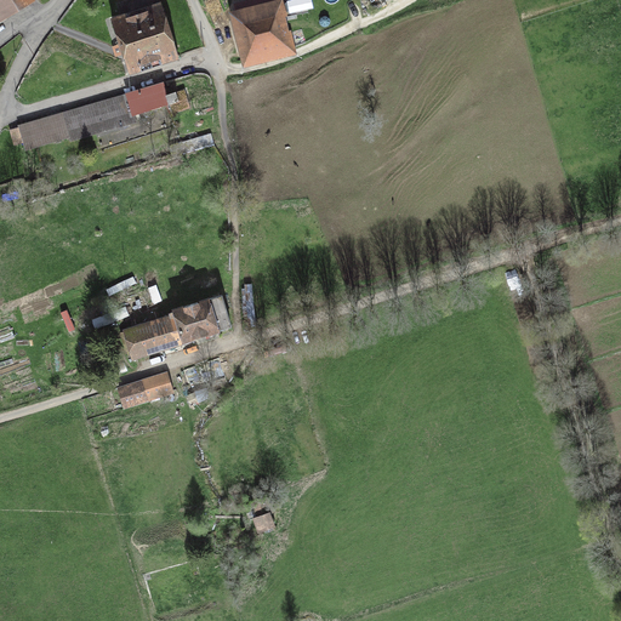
[(0,0),(0,18),(29,0),(0,0)]
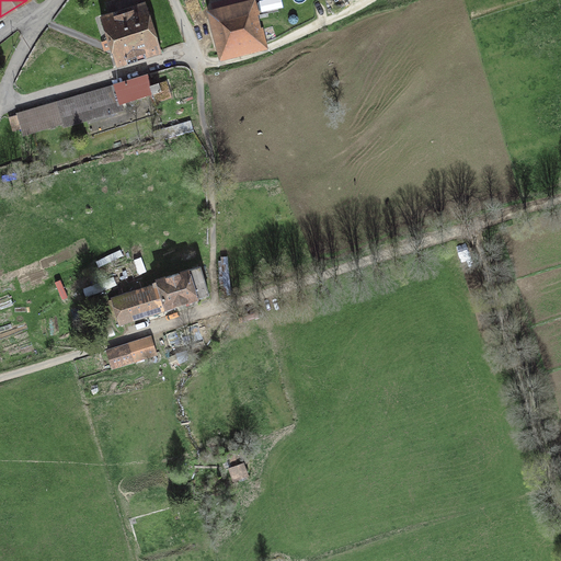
[(251,7),(250,7),(248,0),(235,0),(212,6),(224,53),(261,44),(251,7)]
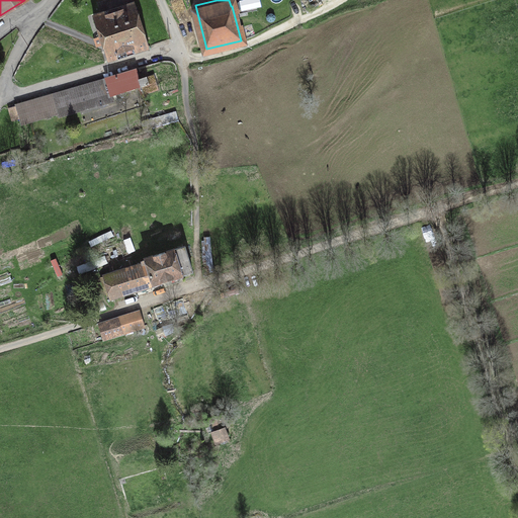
[(93,19),(106,58),(148,45),(135,6),(93,19)]
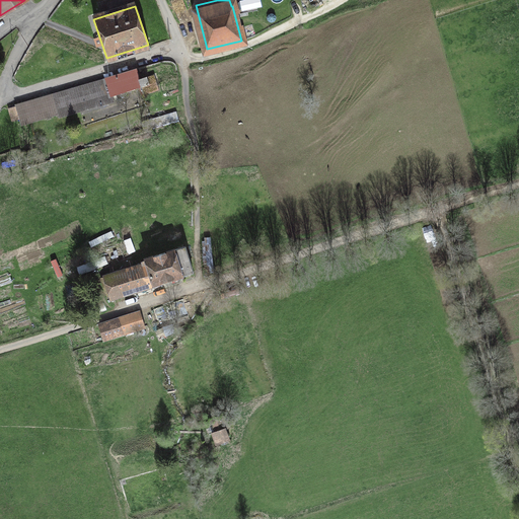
[(16,106),(8,108),(12,121),(19,119),(21,125),(58,114),(59,118),(114,102),(112,96),(142,87),(139,80),(136,70),(15,104),(16,106)]
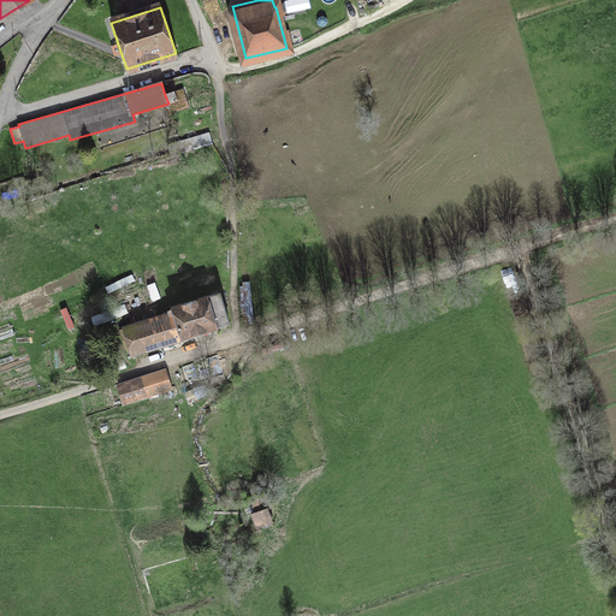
[(175,93),(165,95),(169,104),(171,113),(189,107),(183,90),(175,93)]
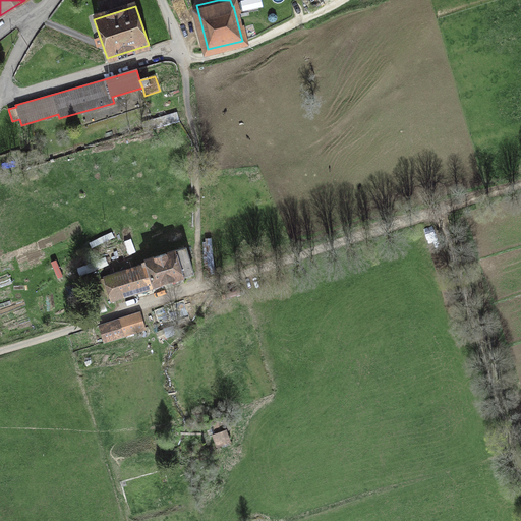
[(146,263),(154,287),(193,274),(185,247),(145,261),(146,263)]
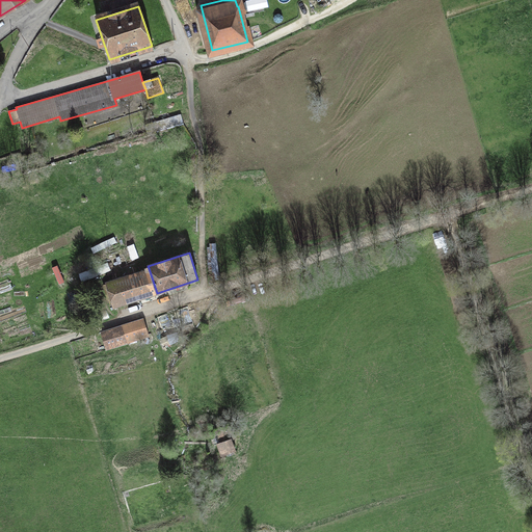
[(115,306),(157,293),(149,268),(145,268),(147,271),(108,284),(115,306)]
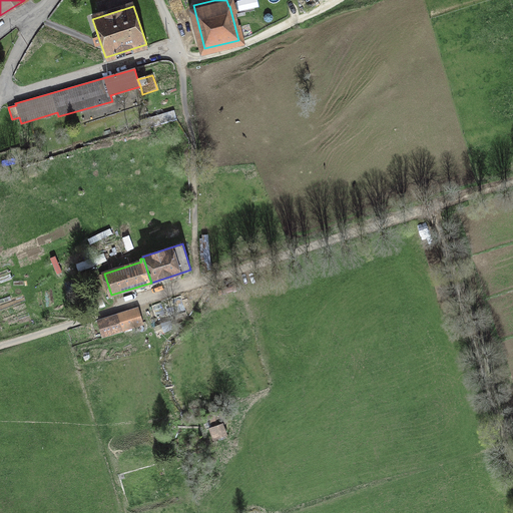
[(157,322),(186,312),(180,296),(151,306),(157,322)]
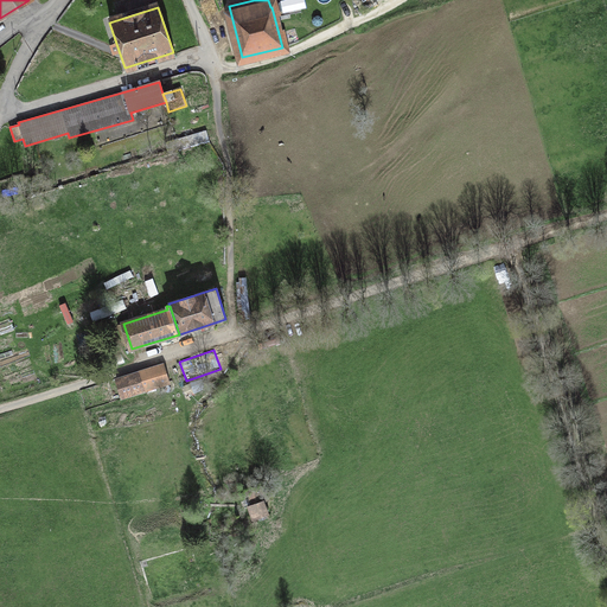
[(167,383),(163,364),(140,371),(145,390),(167,383)]
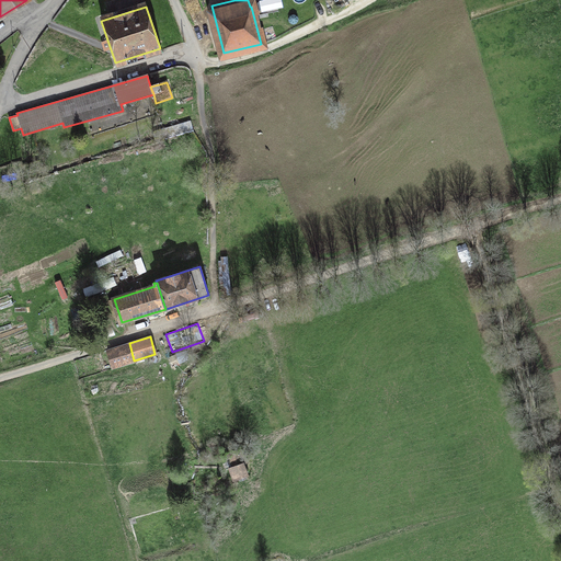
[(248,476),(239,453),(229,456),(233,471),(230,472),(233,481),(248,476)]
